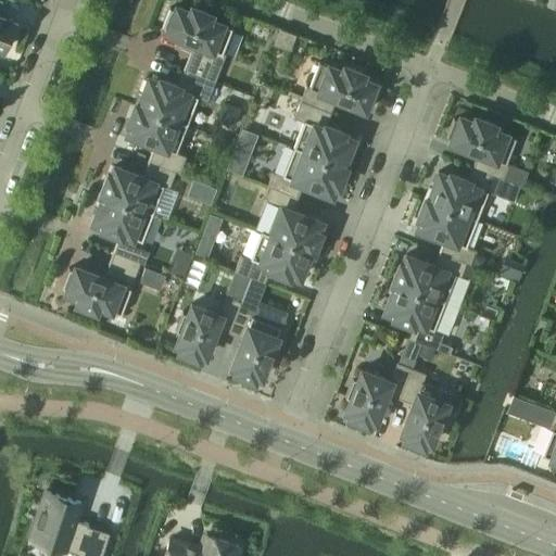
[(169,8),(162,27),(167,28),(165,33),(182,39),(179,47),(191,51),(191,50),(222,62),(225,53),(222,52),(231,27),(209,19),(211,13),(191,7),(189,11),(176,5),(175,10),(169,8)]
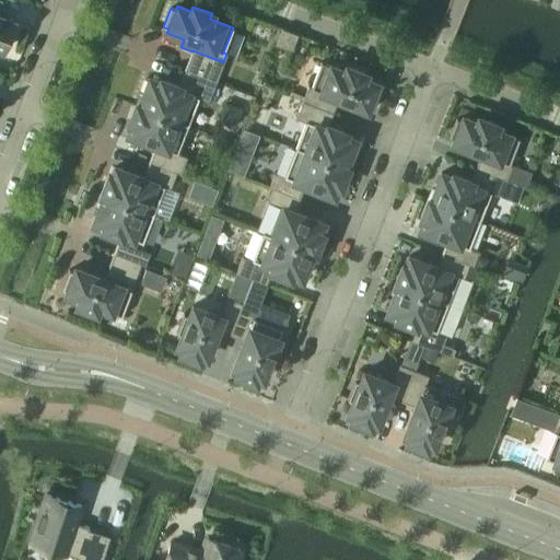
[(0,48),(3,50),(14,21),(0,14),(0,48)]
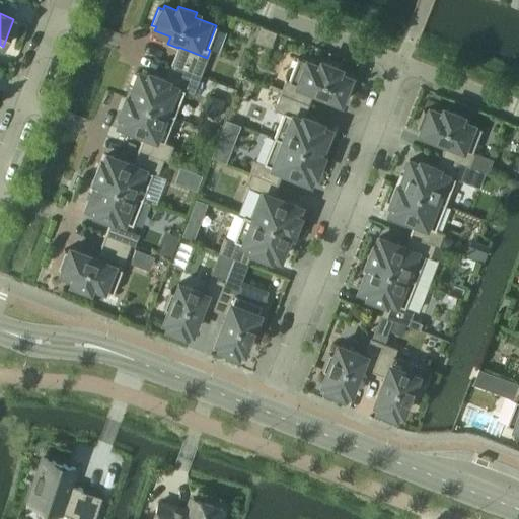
[(255,41),(270,46),(275,33),(276,33),(276,31),(275,30),(274,31),(263,26),(261,25),(261,27),(255,41)]
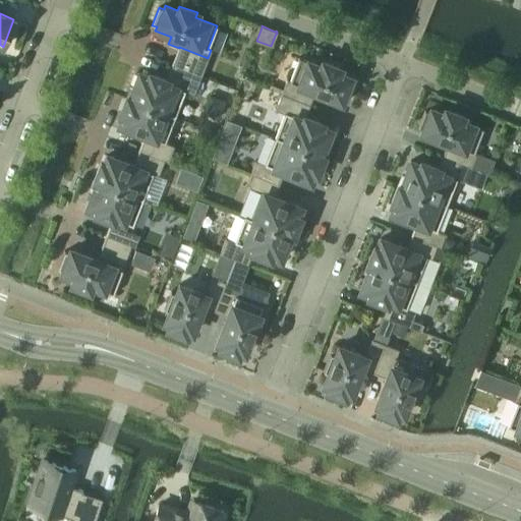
[(179,48),(172,65),(200,76),(208,58),(179,47),(179,48)]
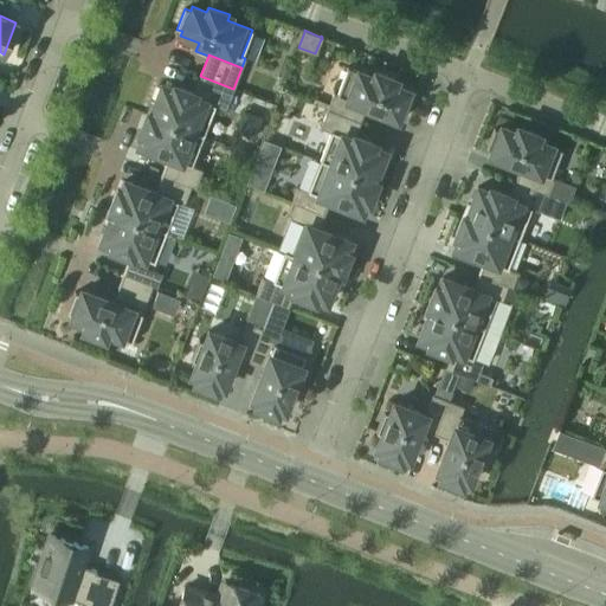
[(334,92),(327,109),(360,122),(366,108),(397,120),(398,115),(404,117),(412,96),(406,95),(408,90),(393,85),(395,79),(374,71),(373,77),(347,66),(336,94),(334,92)]
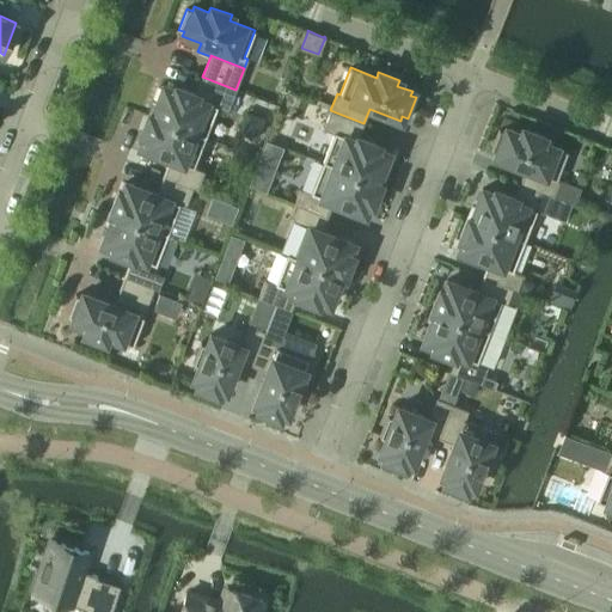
[(148,114),(148,115),(206,136),(216,106),(227,110),(236,90),(202,77),(195,95),(172,85),(171,89),(163,85),(152,115),(148,114)]
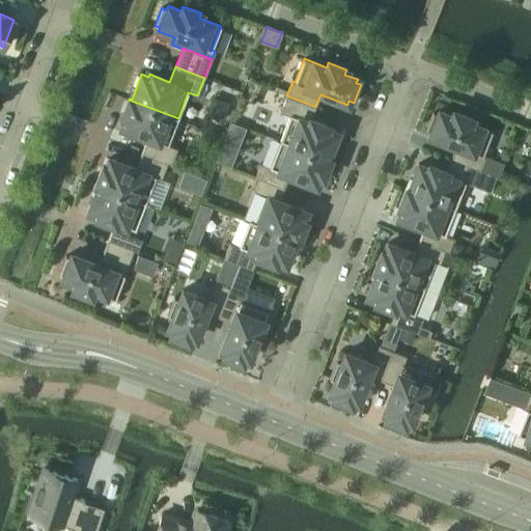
[(289,115),(279,141),(288,144),(329,160),(330,159),(327,159),(337,133),(327,129),(328,126),(310,119),(315,107),(286,95),(280,112),(289,115)]
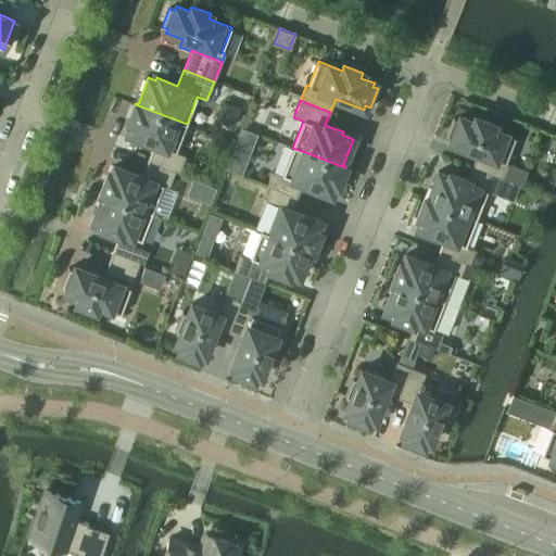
[(130,124),(126,134),(154,144),(149,161),(175,171),(179,173),(186,155),(176,152),(187,124),(135,104),(127,123),(130,124)]
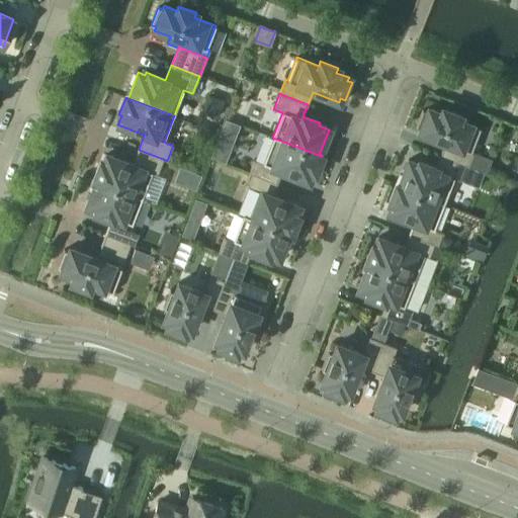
[(440,155),(464,165),(468,166),(473,154),(470,153),(480,128),(458,120),(460,115),(442,108),(440,113),(428,108),(427,111),(422,109),(415,127),(420,130),(419,133),(445,143),(440,155)]
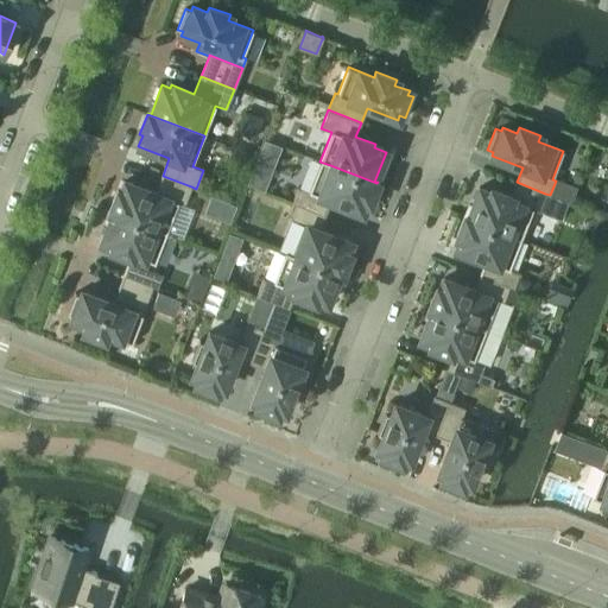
[(298,188),(292,202),(296,204),(325,215),(331,201),(362,213),(366,202),(369,203),(377,183),(330,165),(320,162),(308,191),(298,188)]
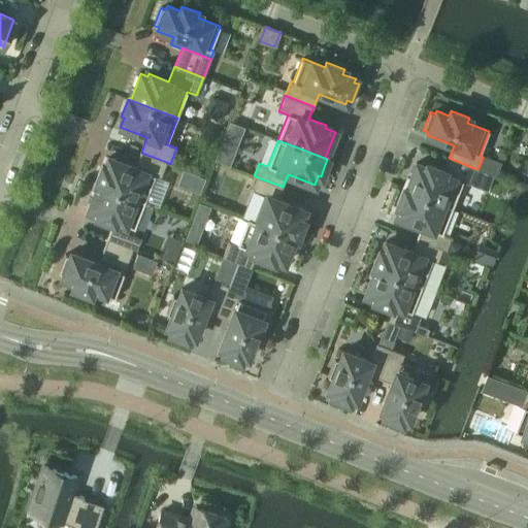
[(102,165),(95,183),(144,202),(155,175),(160,177),(166,162),(141,153),(135,168),(108,157),(104,166),(102,165)]
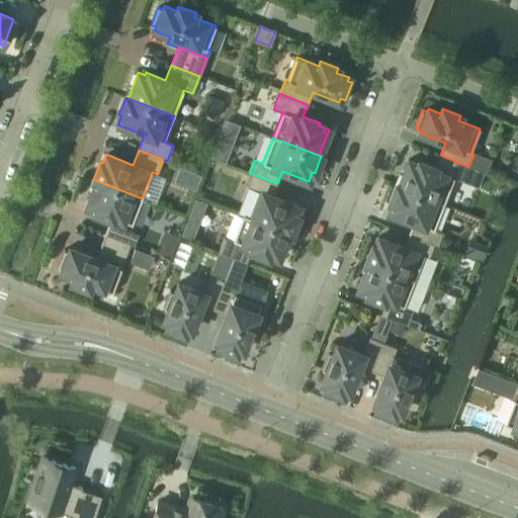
[(396,185),(443,203),(453,178),(458,180),(464,165),(440,155),(435,168),(418,161),(417,164),(408,160),(398,185),(396,184),(396,185)]
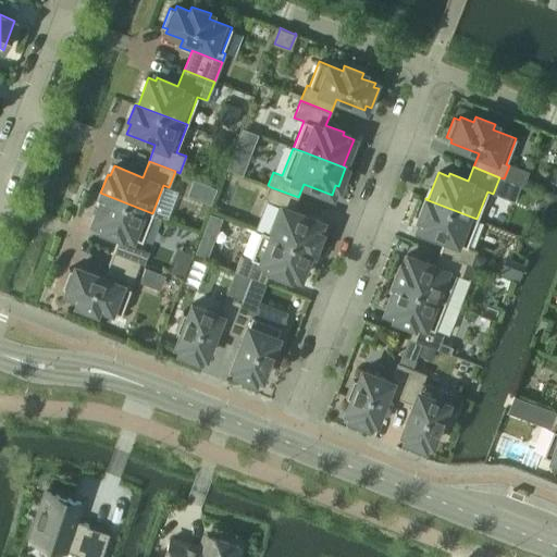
[(271,187),(267,200),(282,207),(271,234),(313,250),(320,233),(318,232),(321,222),(293,210),(298,197),(271,187)]
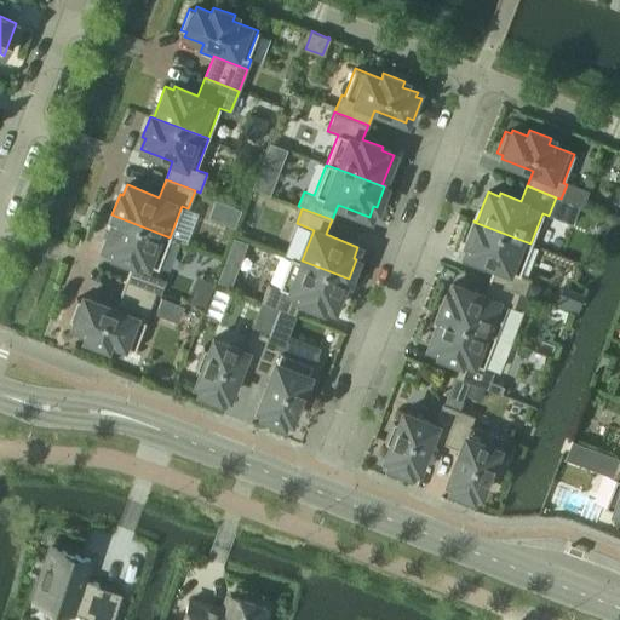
[(114,217),(103,247),(114,252),(113,254),(135,263),(136,260),(158,269),(170,237),(112,214),(112,216),(114,217)]
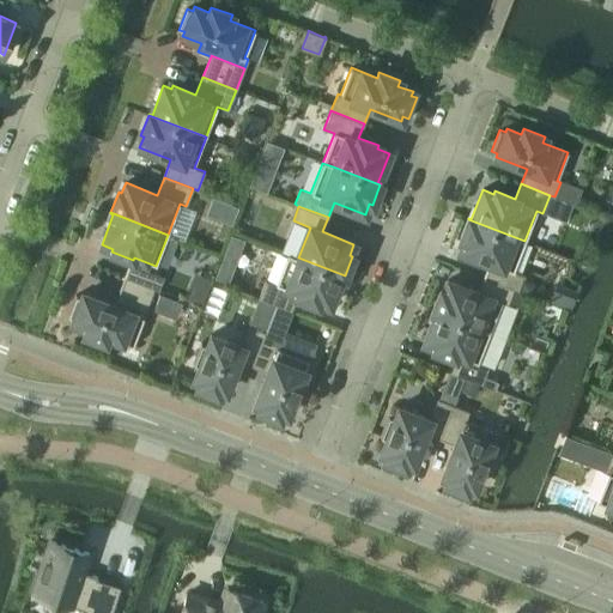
[(484,278),(514,289),(517,291),(523,275),(513,272),(525,241),(468,219),(460,240),(462,241),(459,252),(490,263),(484,278)]
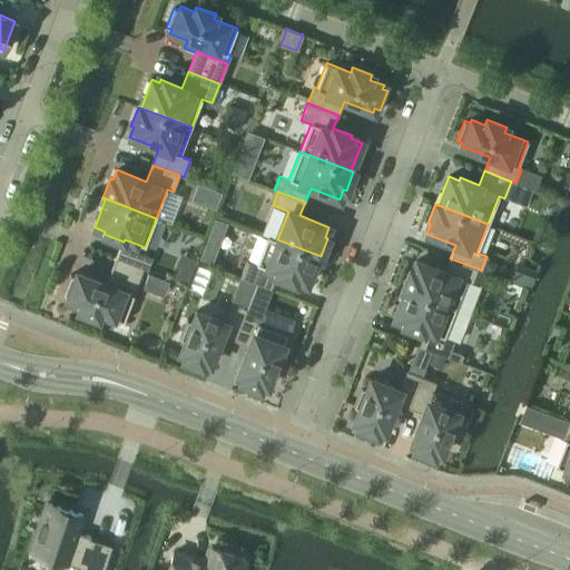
[(246,261),(239,277),(271,290),(276,275),(295,283),(296,281),(306,284),(317,256),(320,257),(321,256),(277,239),(267,236),(256,264),(246,261)]
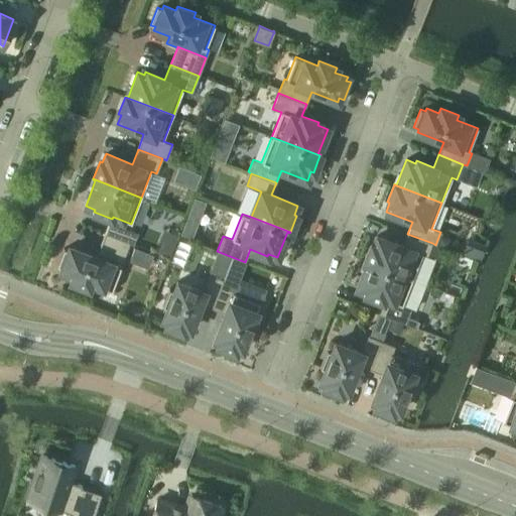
[(105,233),(129,243),(133,244),(138,233),(110,222),(105,233)]
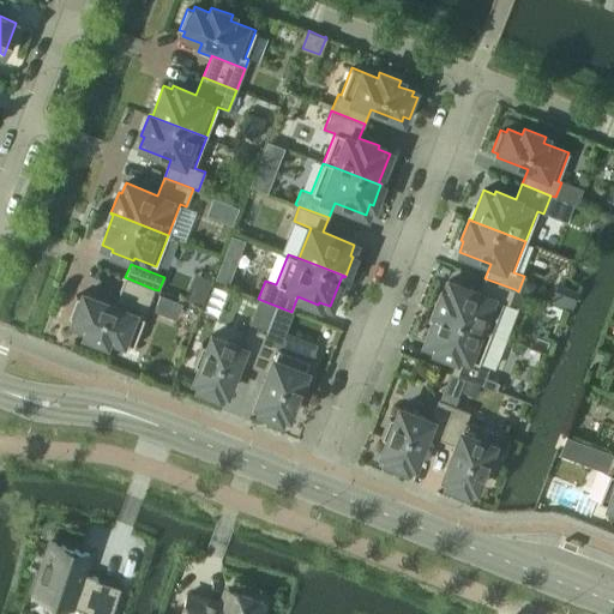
[(107,337),(133,347),(144,318),(143,318),(154,289),(125,277),(114,306),(83,294),(80,298),(76,296),(67,317),(73,319),(71,323),(86,329),(84,335),(106,342),(107,337)]
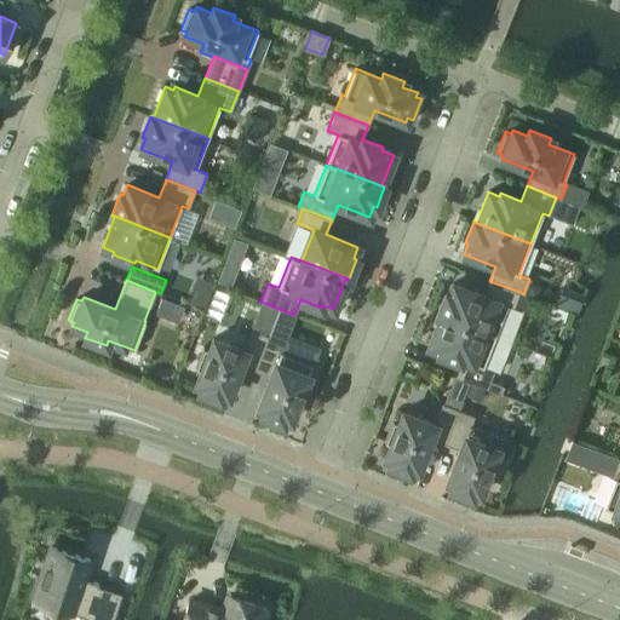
[(437,314),(495,337),(507,305),(514,308),(520,292),(489,281),(484,296),(452,283),(448,294),(446,293),(437,314)]
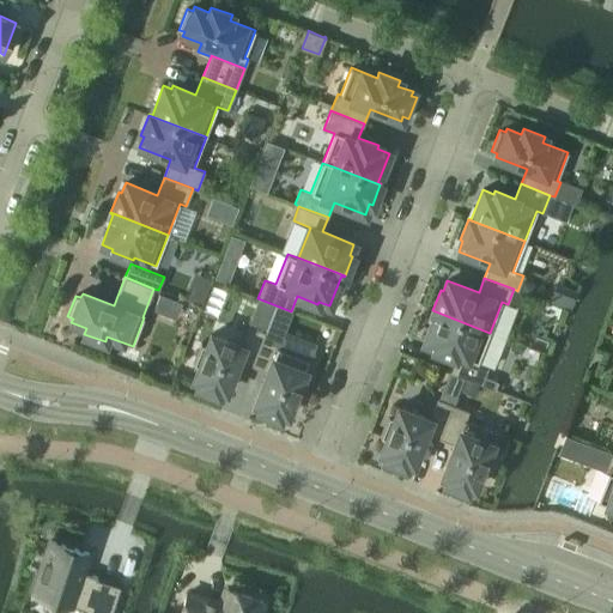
[(448,371),(481,386),(489,365),(478,362),(490,333),(432,310),(432,311),(435,313),(423,343),(435,346),(434,350),(454,357),(448,371)]
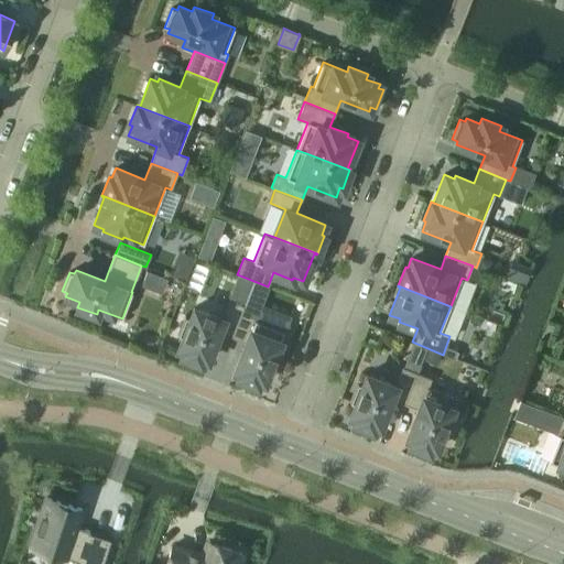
[(231,294),(229,300),(243,305),(245,300),(231,294)]
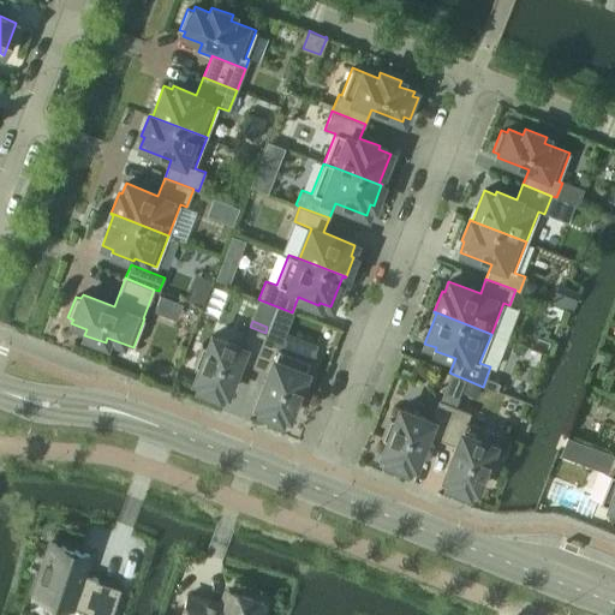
[(239,362),(254,366),(267,333),(266,333),(250,327),(242,347),(212,335),(207,347),(202,345),(193,366),(198,369),(195,380),(197,388),(219,396),(221,390),(226,393),(239,362)]
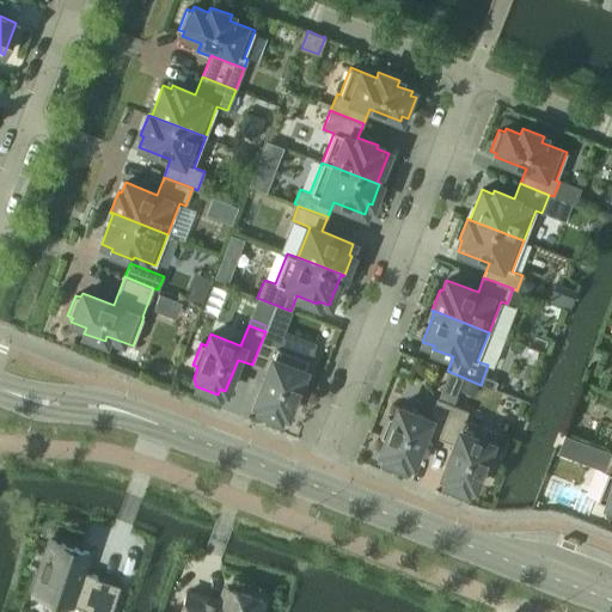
[(257,410),(279,417),(281,412),(287,415),(291,403),(297,405),(305,384),(299,381),(308,359),(276,347),(280,337),(265,331),(252,365),(267,371),(255,402),(259,404),(257,410)]
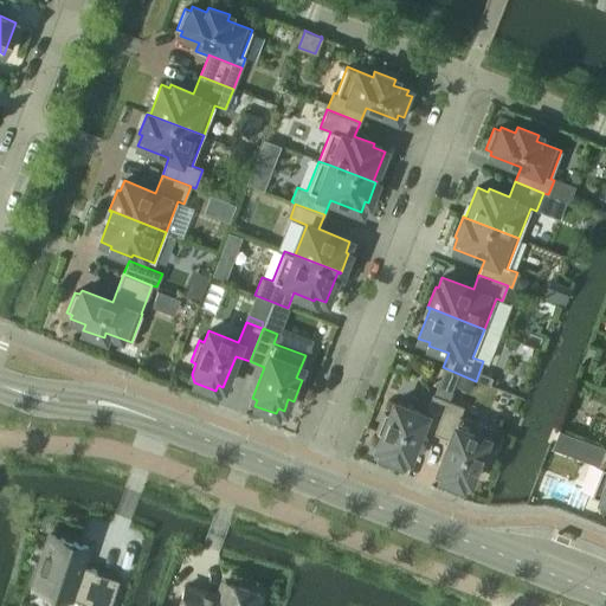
[(420,427),(434,433),(447,400),(432,394),(425,414),(393,403),(389,413),(384,412),(375,432),(381,434),(376,446),(381,449),(380,453),(400,462),(403,457),(408,458),(420,427)]
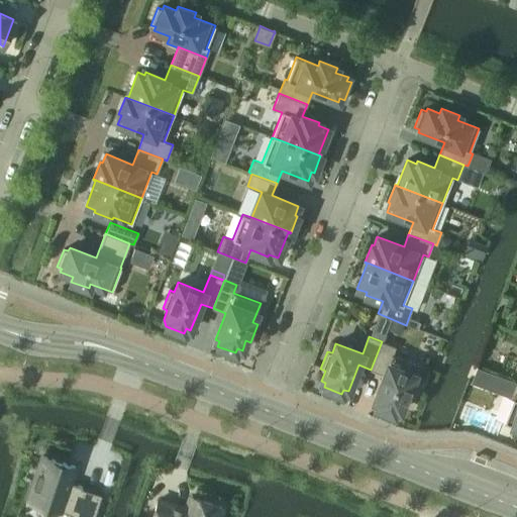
[(376,407),(394,414),(395,410),(400,411),(404,402),(408,403),(415,386),(411,384),(418,365),(393,354),(396,347),(382,341),(371,370),(383,375),(373,401),(377,403),(376,407)]
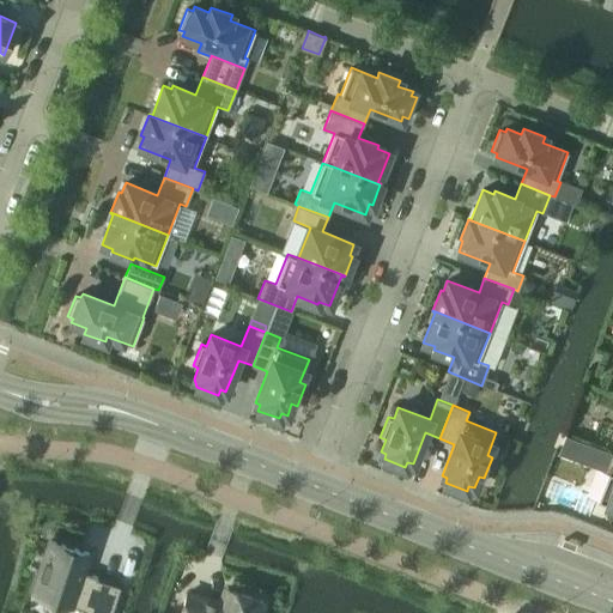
[(612,456),(607,472),(610,473),(599,502),(612,507),(612,456)]
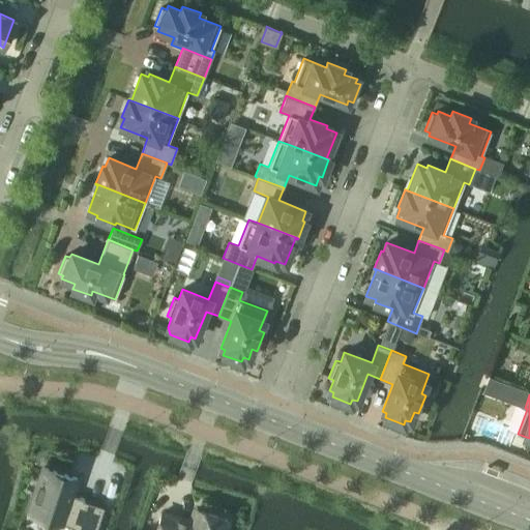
[(43,468),(29,512),(74,527),(71,529),(95,529),(104,507),(83,500),(84,498),(71,495),(77,478),(74,477),(65,475),(43,468)]
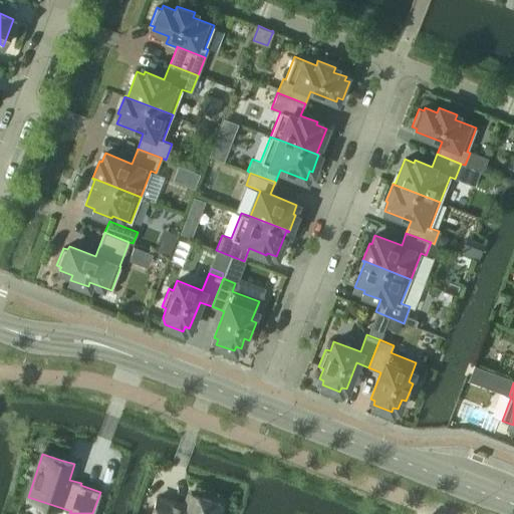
[(217,513),(221,504),(189,494),(185,506),(157,497),(151,513),(217,513)]
